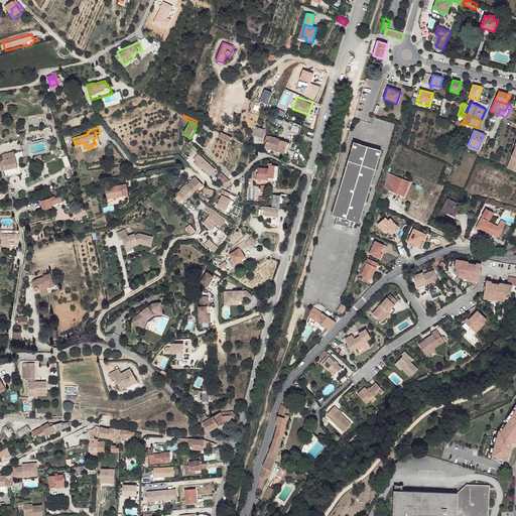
[(233,138),(223,133),(221,136),(231,142),(233,138)]
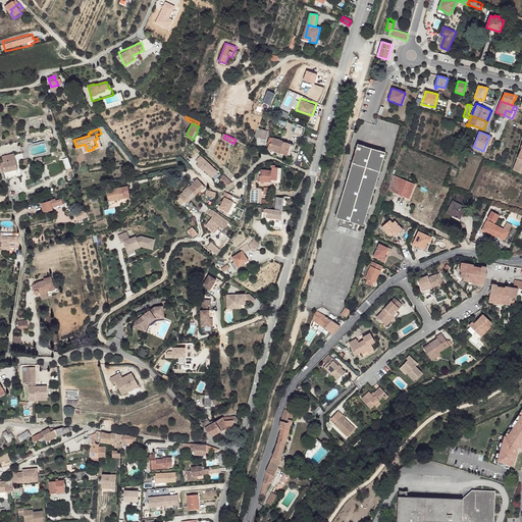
[(280,141),(272,139),(271,144),(269,143),(268,148),(290,157),(292,152),(294,146),(280,141)]
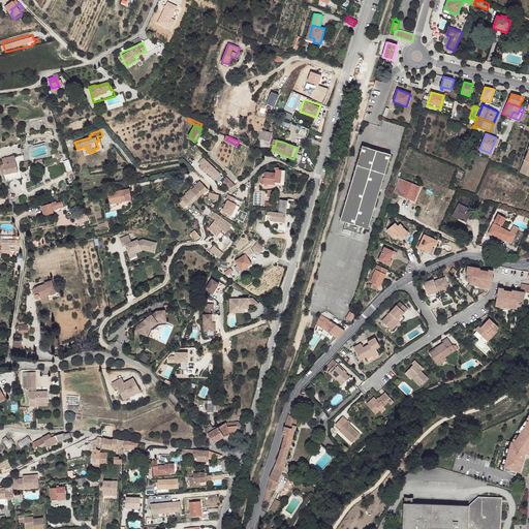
[(369,148),(362,146),(340,221),(345,223),(344,229),(361,235),(363,227),(369,229),(391,155),(384,153),(382,158),(367,154),(369,148)]
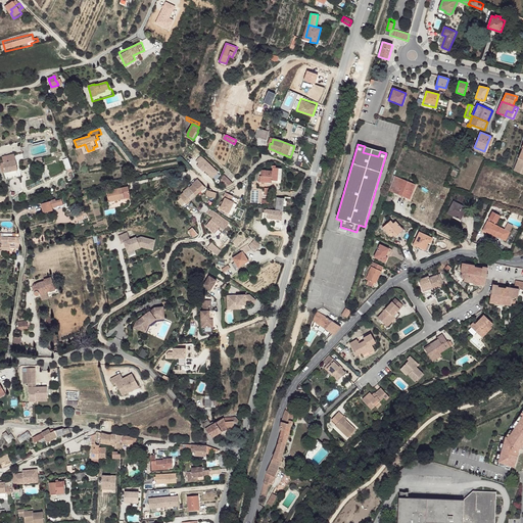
[(522,144),(522,148),(522,149),(514,171),(522,174),(522,144)]
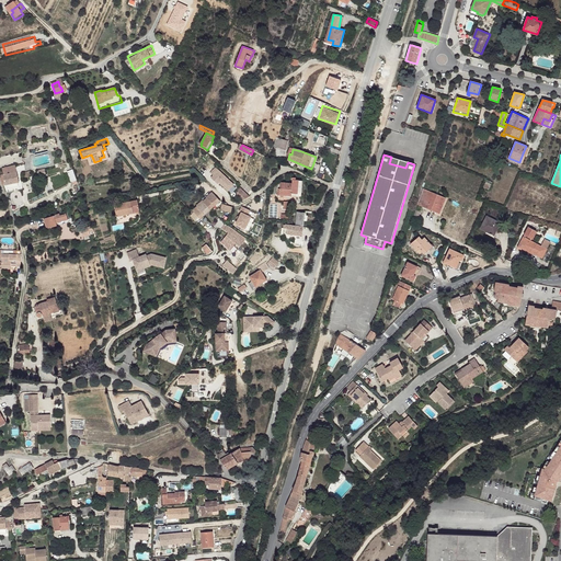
[(408,162),(391,157),(389,163),(405,168),(408,162)]
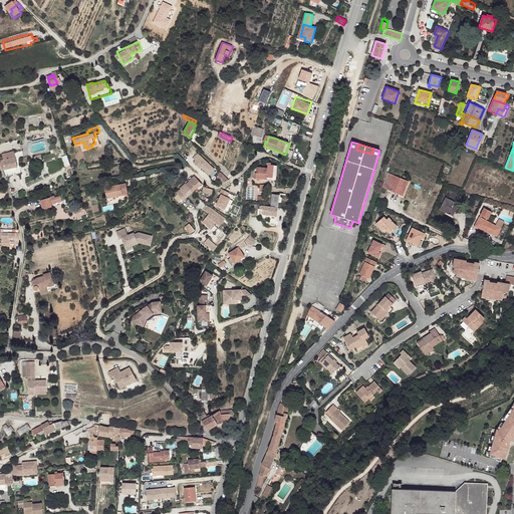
[(215,170),(197,153),(193,158),(195,161),(193,163),(200,169),(201,168),(209,176),(215,170)]
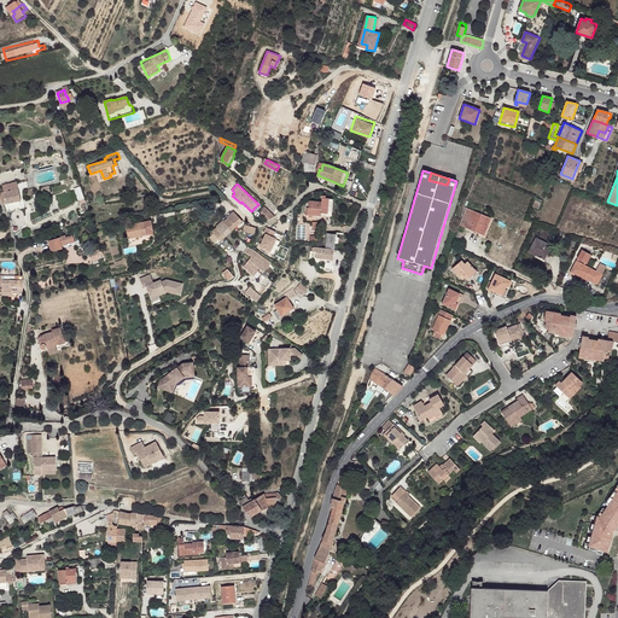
[(5,192),(1,193),(4,202),(6,202),(6,204),(22,200),(21,192),(19,188),(13,190),(5,192)]
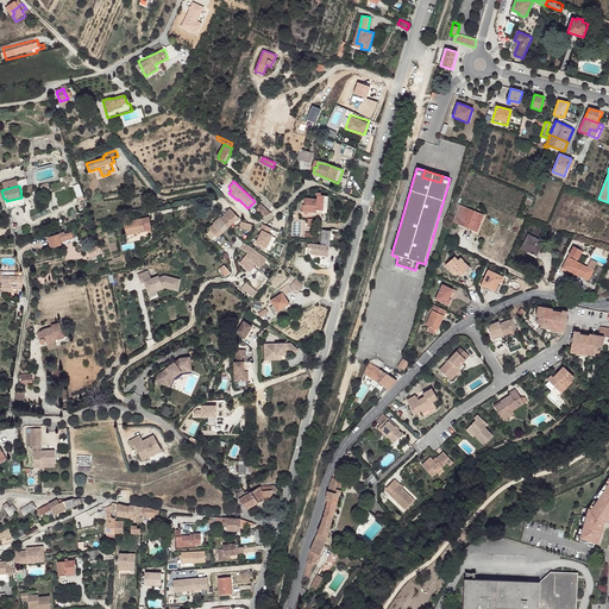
[(316,200),(305,199),(303,206),(303,212),(316,213),(316,211),(322,211),(324,196),(320,196),(316,195),(316,200)]
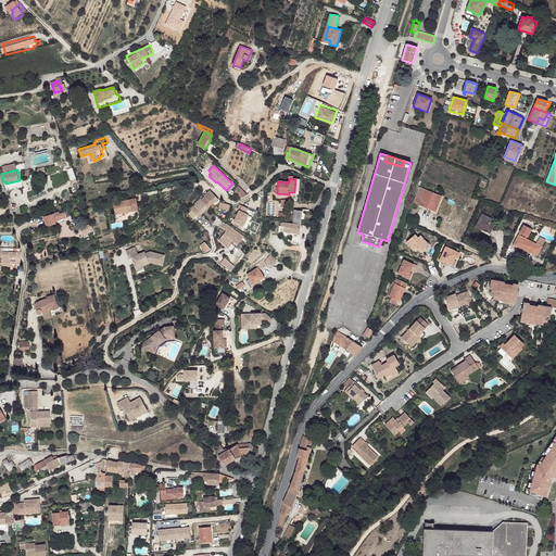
[(299,179),(295,179),(294,192),(289,192),(289,194),(298,196),(299,179)]
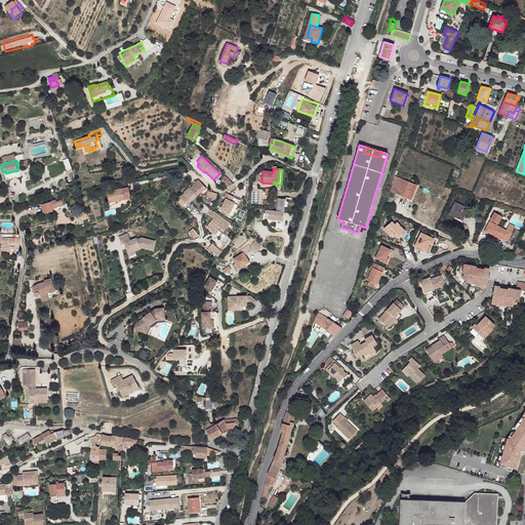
[(235,183),(225,174),(224,183),(228,187),(235,183)]
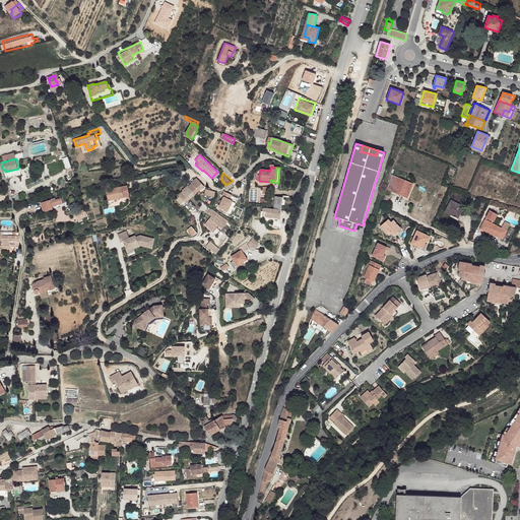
[(172,176),(171,174),(169,176),(174,183),(179,180),(175,174),(172,176)]
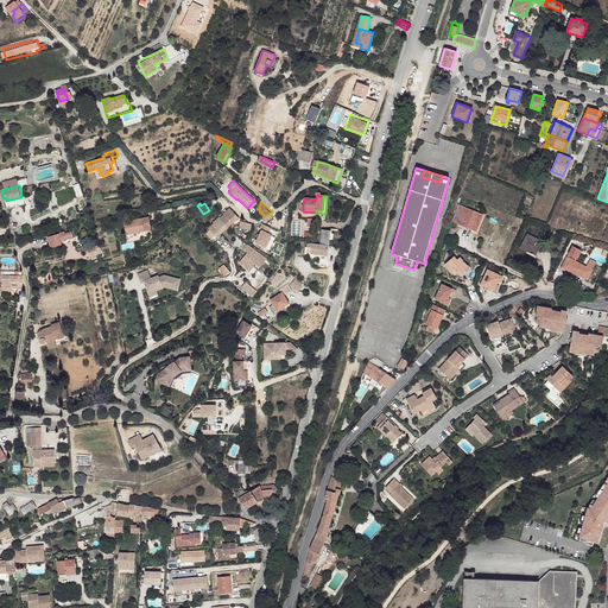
[(485,213),(460,203),(455,221),(475,229),(479,221),(481,222),(485,213)]
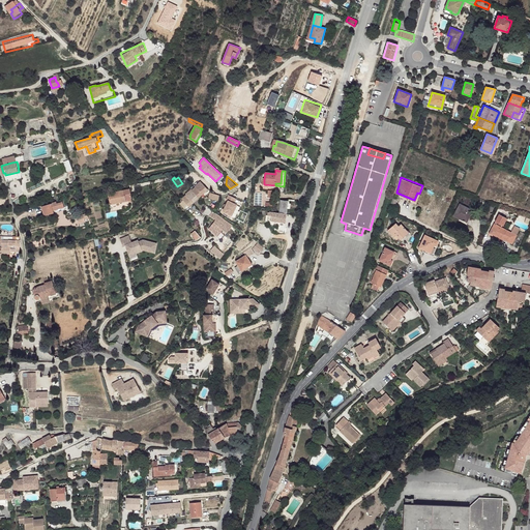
[(195,187),(192,189),(199,198),(208,189),(201,181),(195,186),(195,187)]
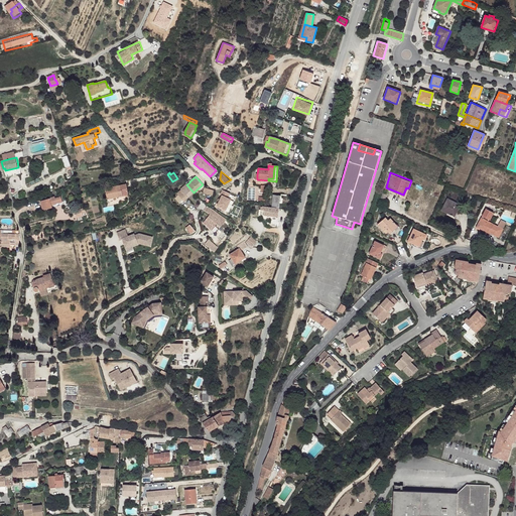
[(186,184),(186,183),(181,188),(181,189),(188,197),(194,192),(186,184)]
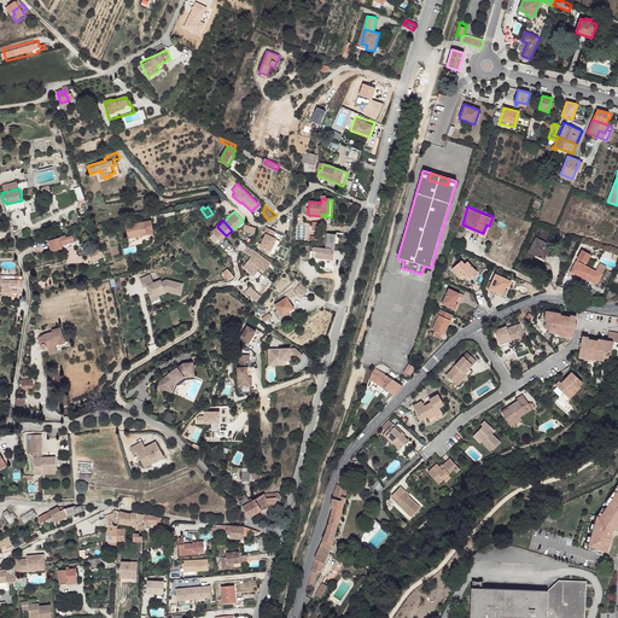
[(144,221),(127,225),(128,232),(129,232),(130,238),(149,234),(147,232),(146,226),(145,227),(144,221)]
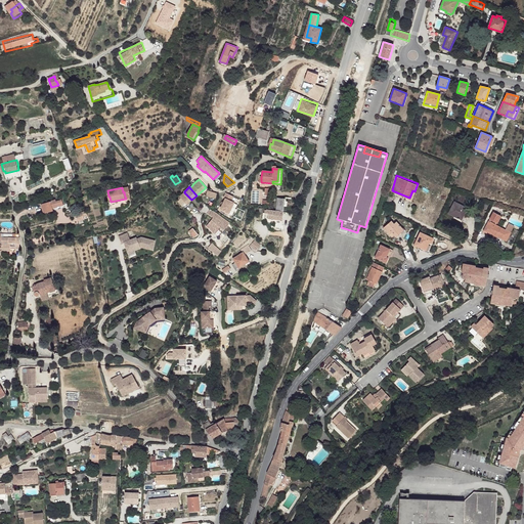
[(191,200),(184,192),(180,195),(187,204),(191,200)]
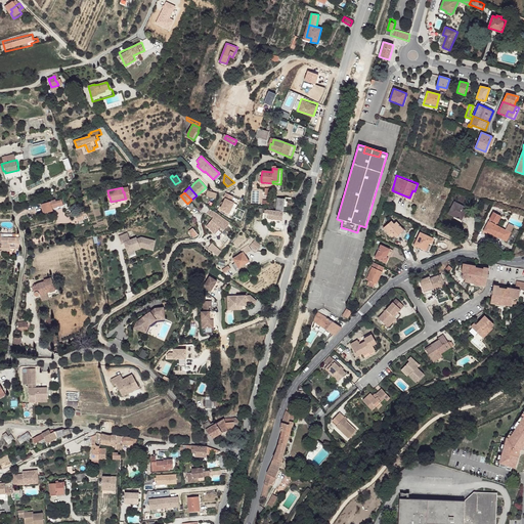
[(229,192),(226,198),(228,198),(222,208),(230,213),(236,203),(233,202),(236,197),(229,192)]
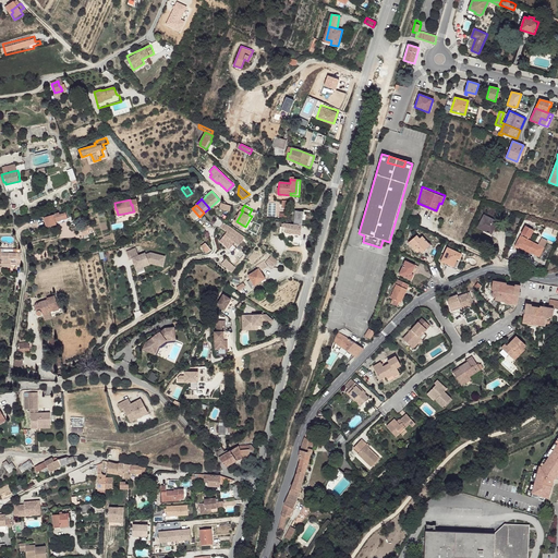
[(303,210),(294,210),(293,223),(302,225),(303,210)]
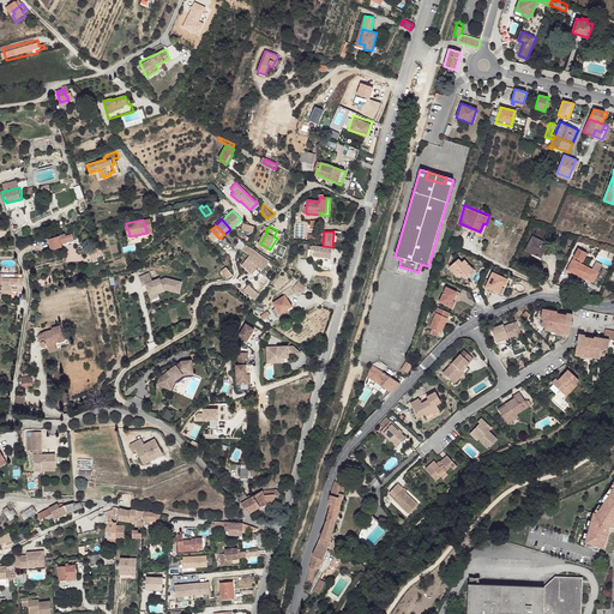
[(65,234),(47,240),(52,251),(62,247),(61,245),(74,240),(72,235),(66,236),(65,234)]
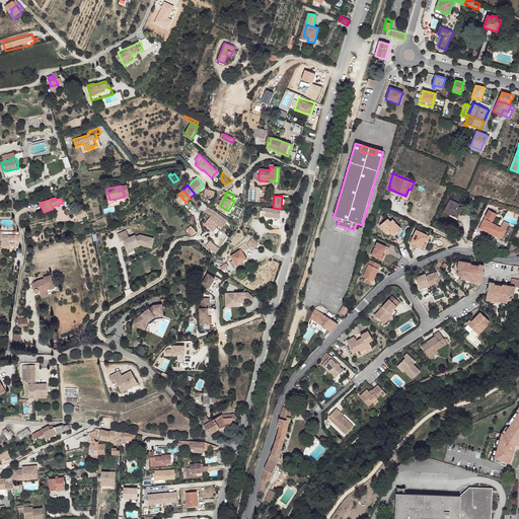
[(462,205),(450,199),(444,210),(453,214),(453,215),(456,216),(459,209),(460,210),(462,205)]
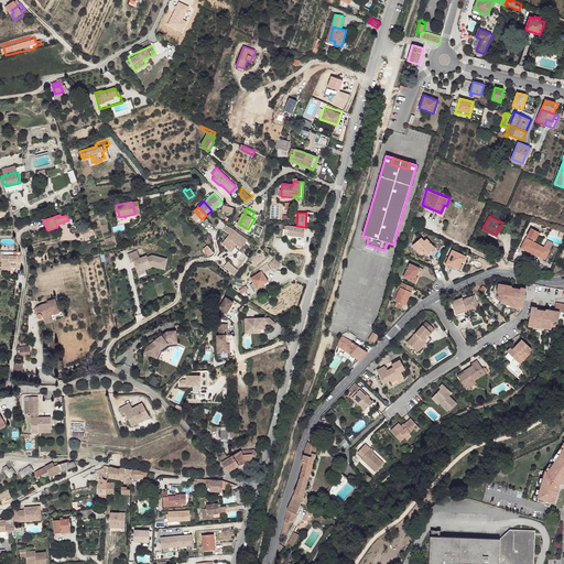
[(82,230),(83,236),(95,231),(93,226),(82,230)]
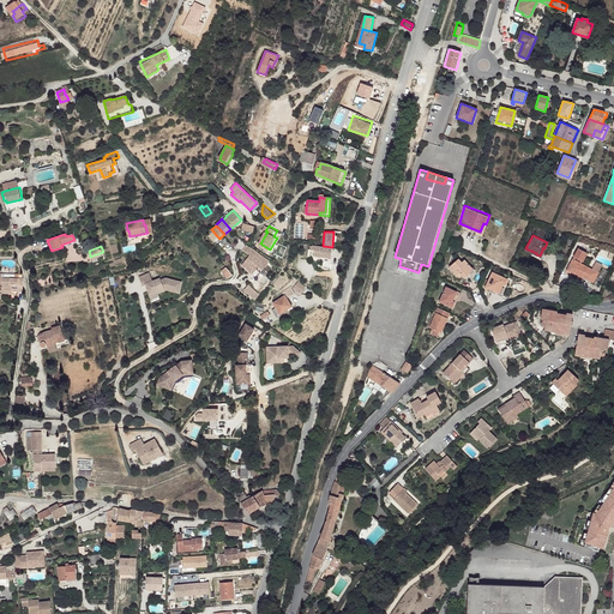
[(270,262),(251,246),(246,252),(251,254),(248,257),(254,262),(258,265),(263,270),(270,262)]
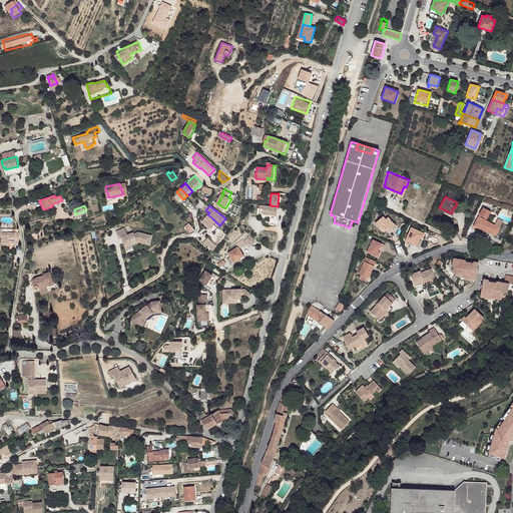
[(270,205),(261,205),(260,213),(270,214),(270,218),(277,219),(278,206),(270,205)]
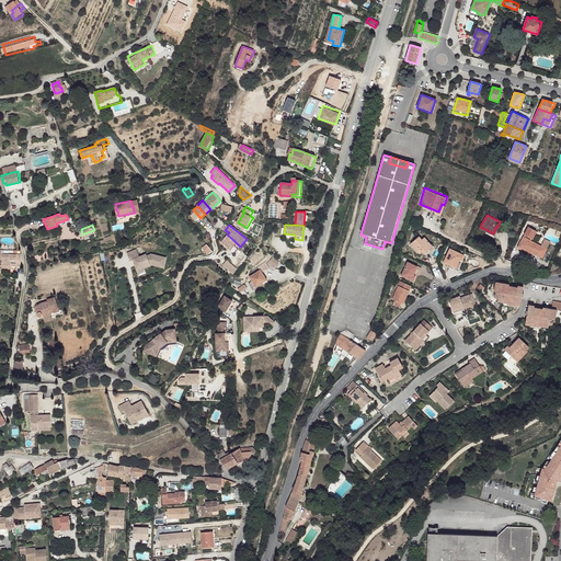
[(537,232),(528,227),(522,240),(517,248),(533,254),(533,253),(542,259),(547,250),(541,245),(531,241),(533,238),(537,232)]
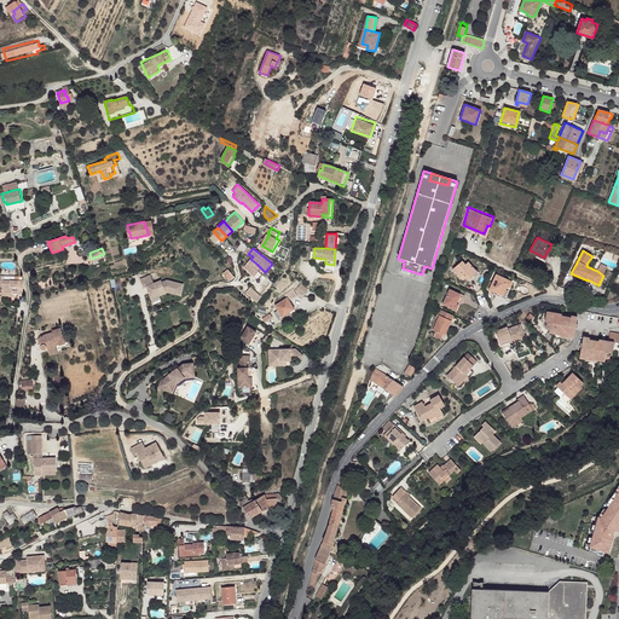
[(256,264),(250,259),(244,267),(250,272),(256,264)]
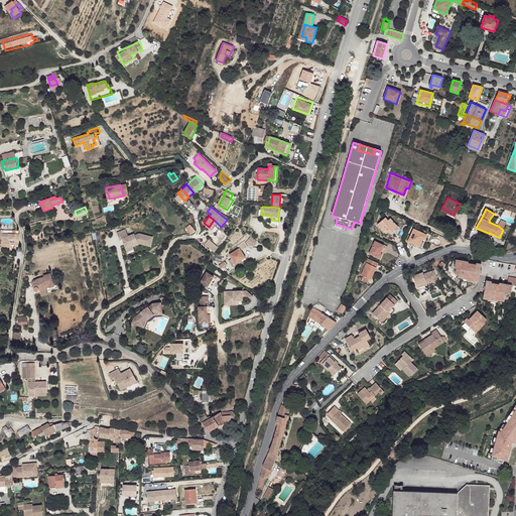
[(384,219),(377,226),(385,235),(387,233),(389,235),(397,228),(389,220),(387,222),(384,219)]
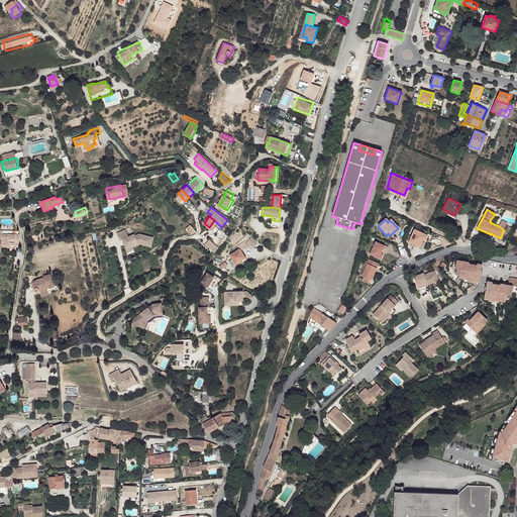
[(502,220),(499,226),(504,230),(507,223),(502,220)]
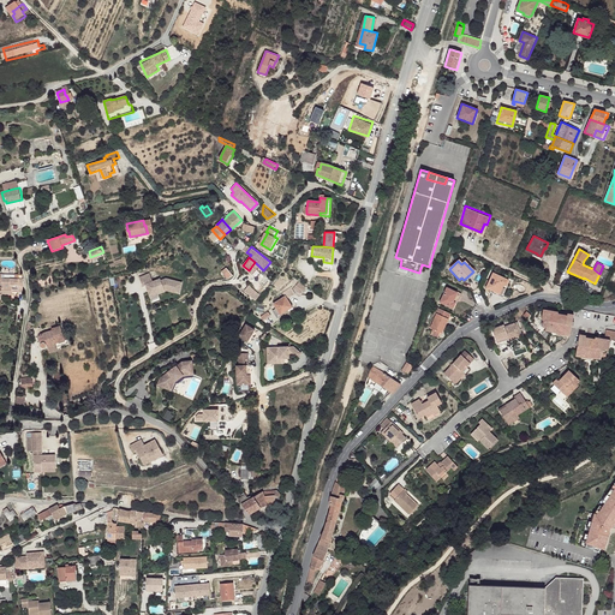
[(232,275),(226,267),(221,270),(228,279),(232,275)]
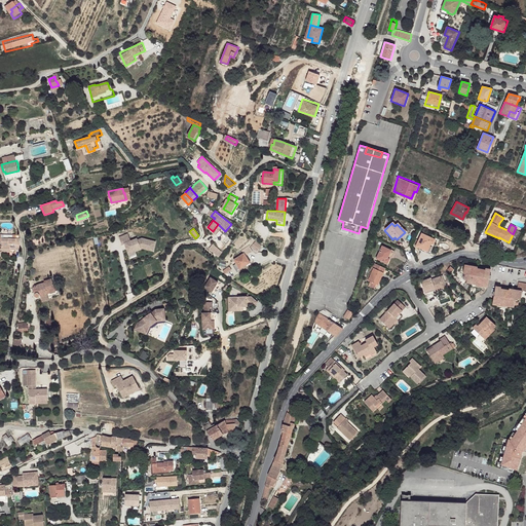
[(127,233),(119,236),(121,243),(124,242),(127,252),(140,247),(141,249),(143,248),(153,251),(155,241),(142,237),(138,239),(137,237),(130,240),(127,233)]
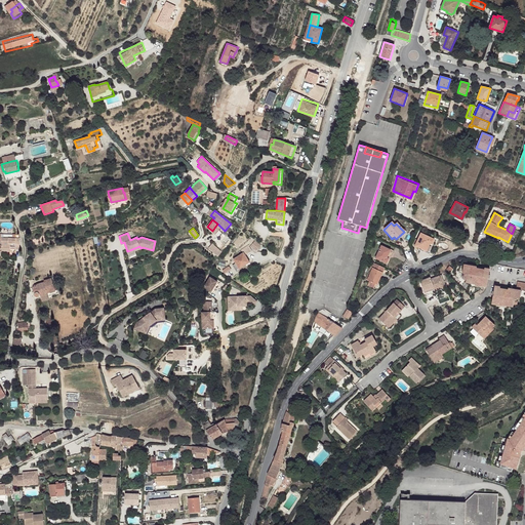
[(18,235),(0,234),(0,242),(1,242),(1,251),(10,251),(10,249),(19,249),(18,235)]
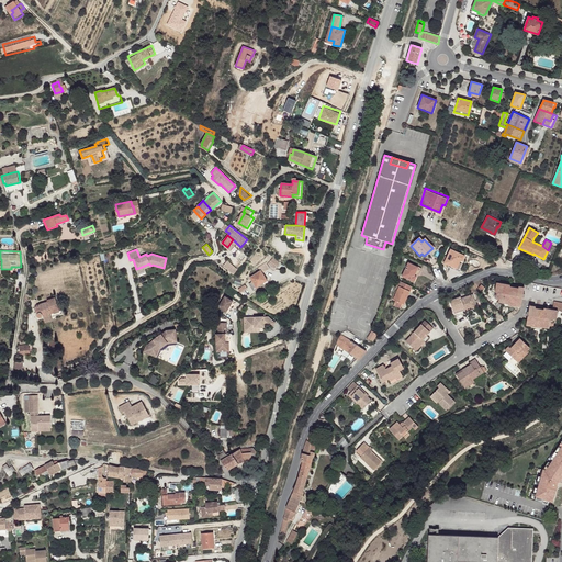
[(464,257),(450,250),(444,263),(456,269),(460,261),(462,262),(464,257)]
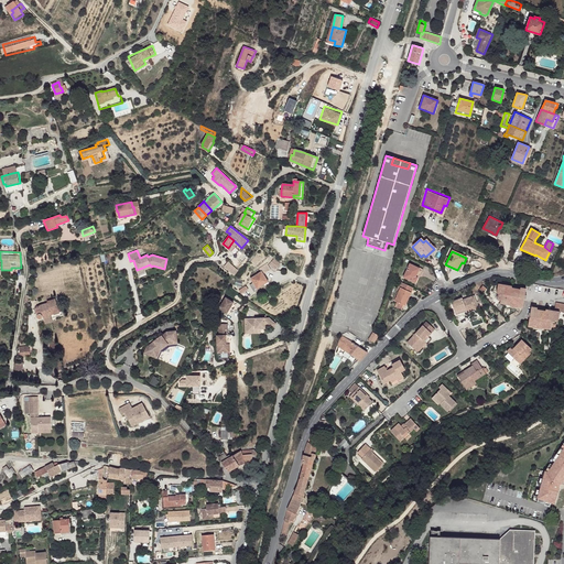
[(278,262),(271,257),(268,261),(270,262),(269,264),(273,268),(278,262)]
